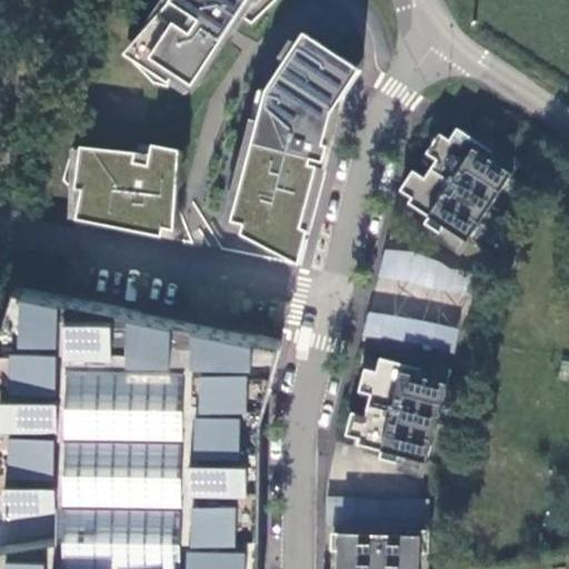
[(170,0),(170,1),(125,53),(169,82),(175,73),(192,85),(211,63),(228,38),(233,28),(231,27),(239,15),(241,17),(252,0),(170,0)]
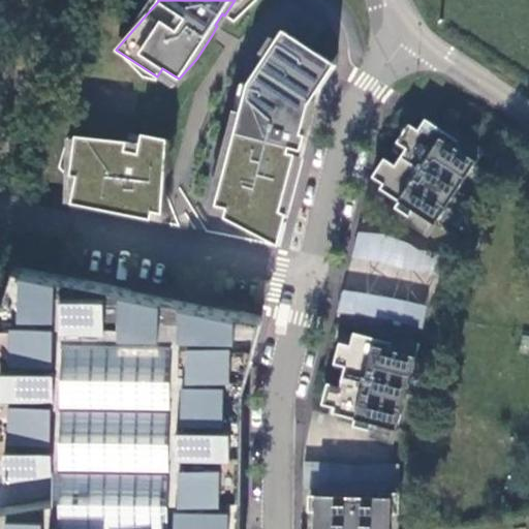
[(309,47),(283,30),(278,38),(266,57),(249,83),(248,84),(216,205),(227,208),(225,217),(279,245),(287,214),(280,212),(296,154),(288,152),(289,147),(301,150),(305,134),(300,133),(300,130),(301,117),(320,87),(328,75),(335,64),(309,47)]
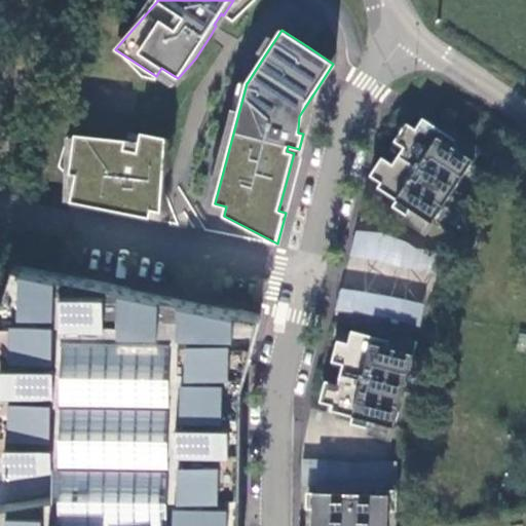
[(264,57),(276,38),(268,35),(257,52),(264,57)]
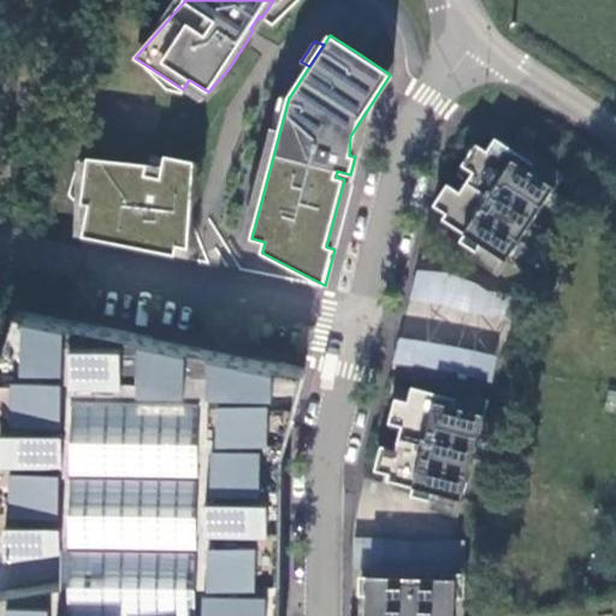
[(289,98),(290,96),(280,94),(242,242),(262,253),(265,242),(252,238),(289,98)]
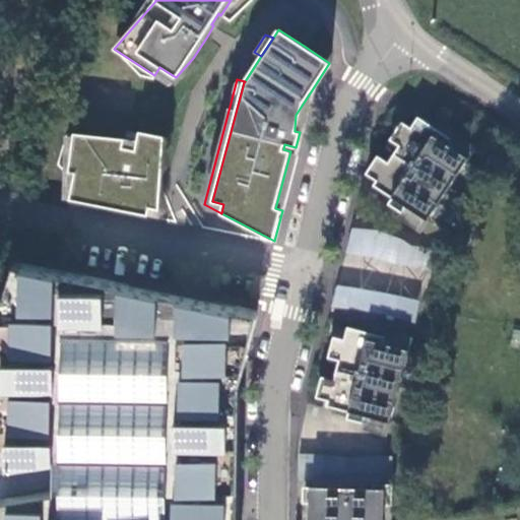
[(468,157),(413,122),(394,152),(373,185),(428,220),(468,157)]
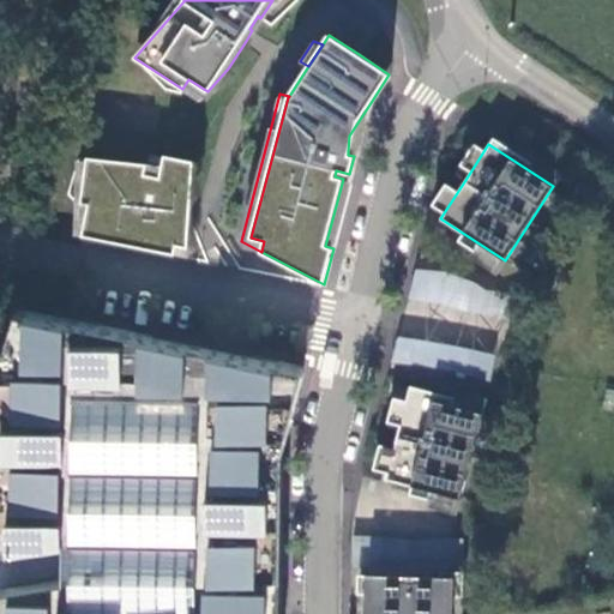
[(148,164),(88,157),(82,203),(89,204),(83,235),(175,254),(176,245),(188,247),(190,217),(193,161),(164,155),(160,178),(145,175),(148,164)]
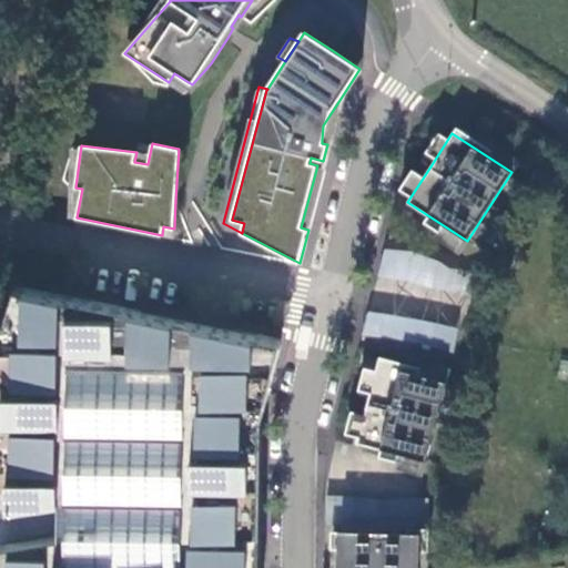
[(324,168),(317,165),(301,227),(308,230),(324,168)]
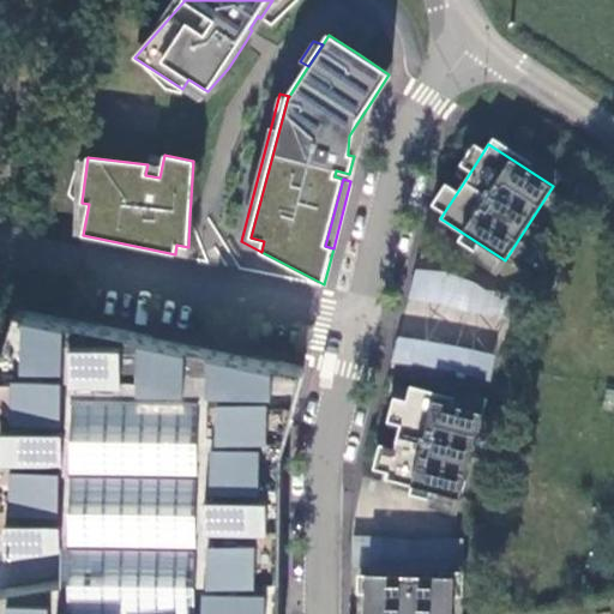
[(401,333),(495,353),(509,289),(415,270),(407,307),(405,307),(401,333)]
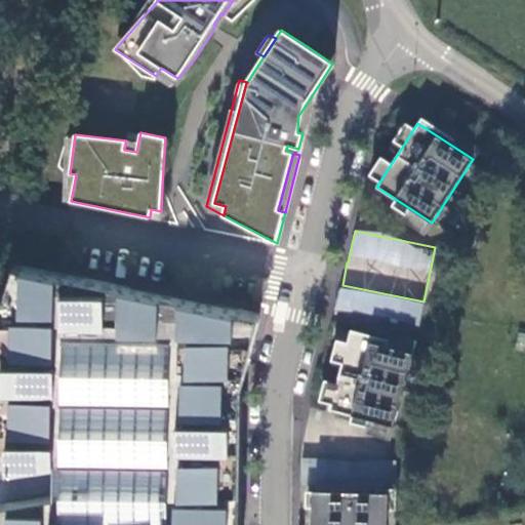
[(442,249),(436,275),(449,278),(454,251),(442,249)]
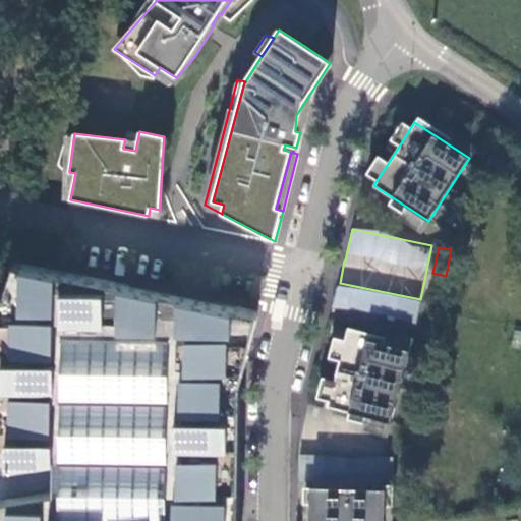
[(0,301),(0,462),(1,463),(3,319),(21,262),(13,261),(0,301)]
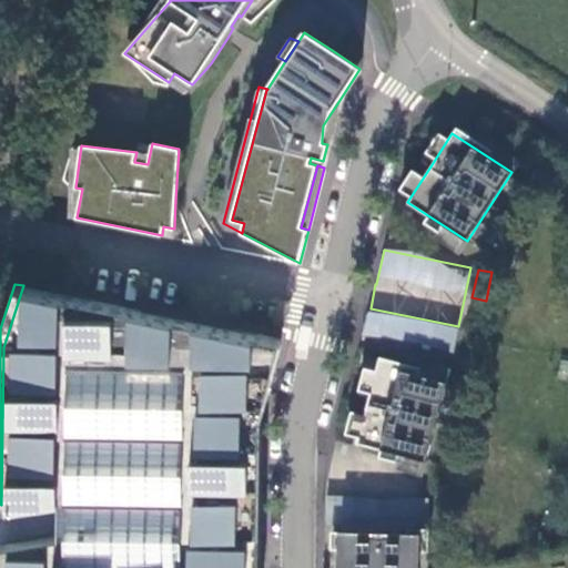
[(1,505),(69,494),(71,336),(79,337),(82,359),(204,362),(204,369),(184,372),(181,567),(169,567),(169,560),(171,560),(170,559),(68,558),(69,530),(1,541),(0,567),(249,567),(251,413),(272,335),(63,293),(23,285),(3,347),(1,505)]
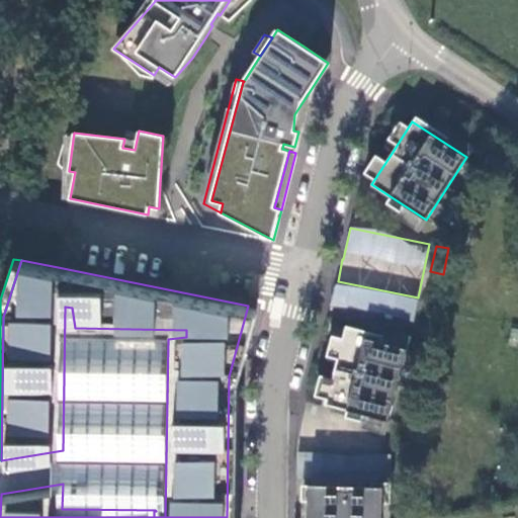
[(0,517),(1,494),(0,493),(0,517),(235,517),(237,377),(255,307),(248,306),(229,376),(227,517),(0,517)]
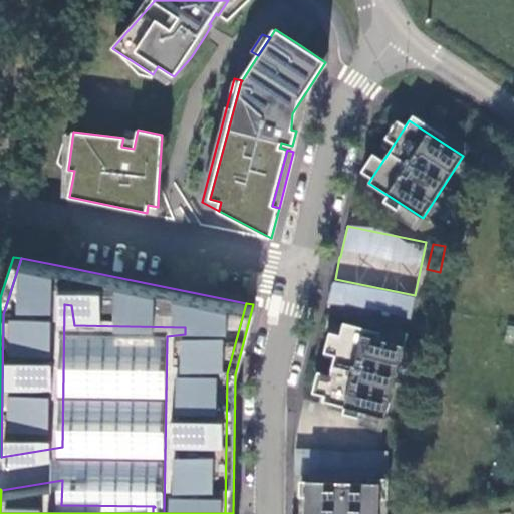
[(62,447),(62,480),(61,505),(154,506),(155,507),(153,507),(153,513),(164,513),(167,336),(185,334),(185,327),(74,325),(71,305),(64,304),(62,447)]
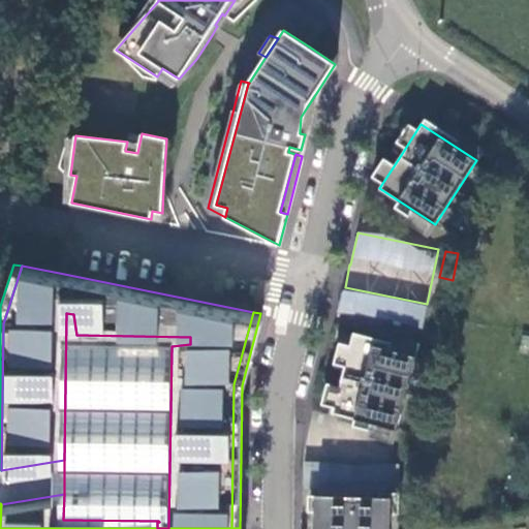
[(416,355),(351,339),(342,375),(333,412),(397,429),(416,355)]
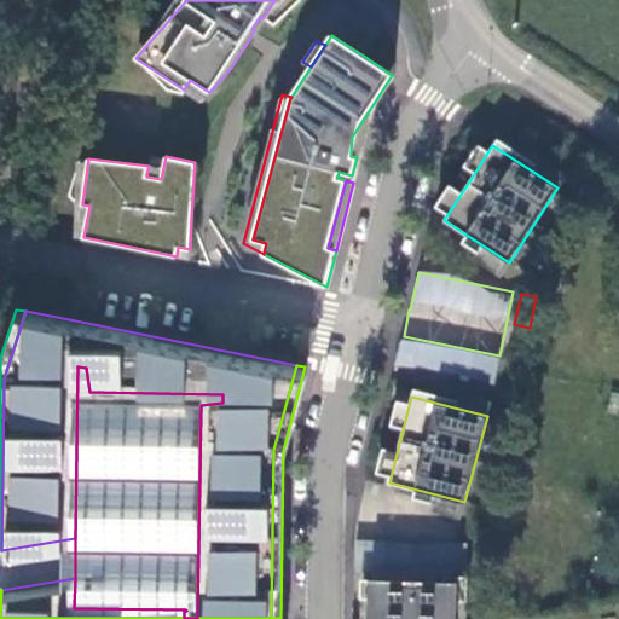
[(451,542),(450,572),(466,573),(467,542),(451,542)]
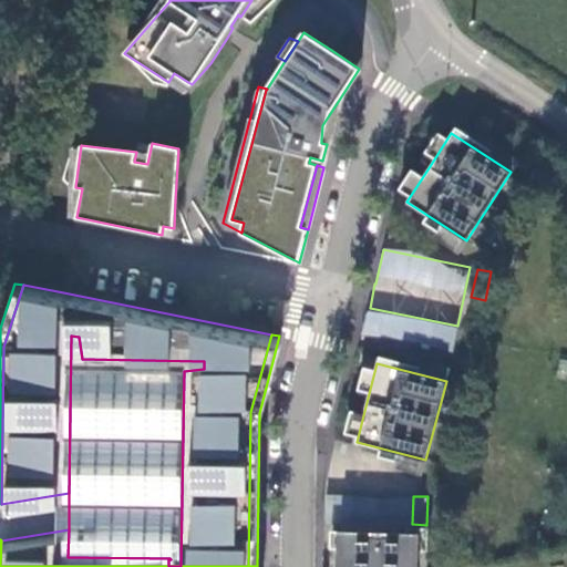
[(419,566),(420,533),(338,531),(338,553),(337,566),(419,566)]
